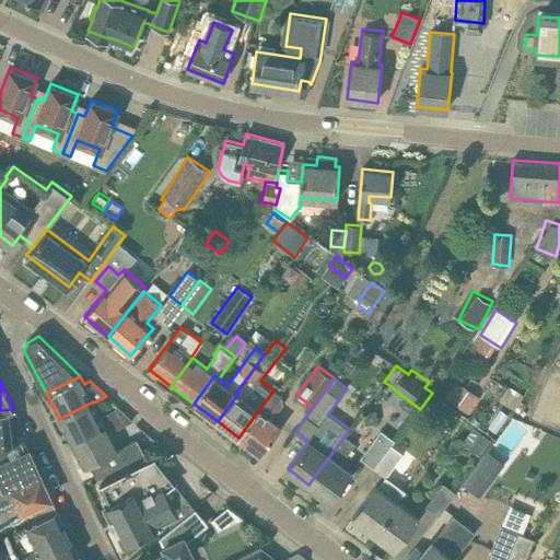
[(470,413),(480,399),(456,383),(446,397),(470,413)]
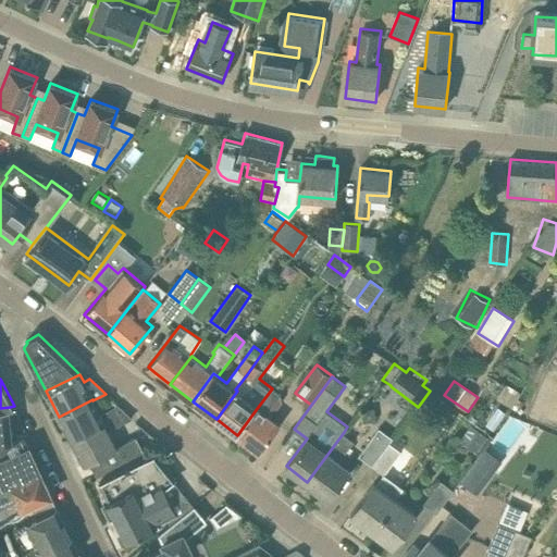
[(507,384),(497,398),(512,408),(521,393),(507,384)]
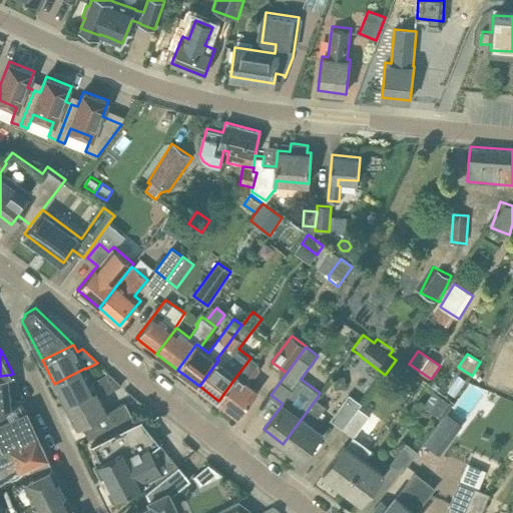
[(237,375),(218,401),(238,416),(259,390),(250,383),(260,371),(258,363),(250,358),(237,375)]
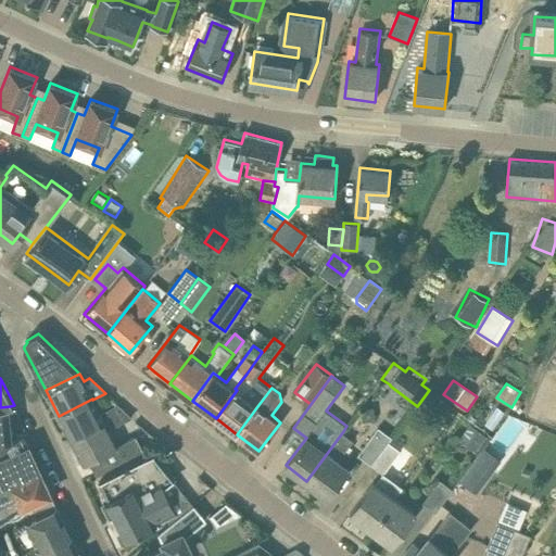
[(59,416),(72,440),(126,412),(118,404),(100,413),(89,403),(106,394),(105,393),(92,400),(92,399),(59,416)]
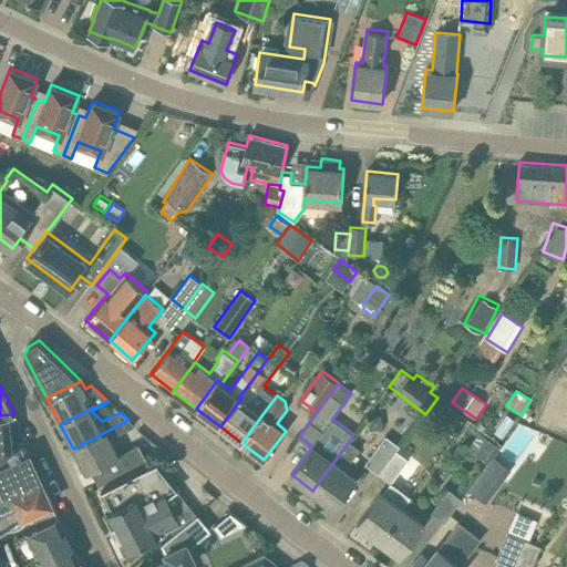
[(0,454),(13,449),(10,414),(0,415),(0,454)]
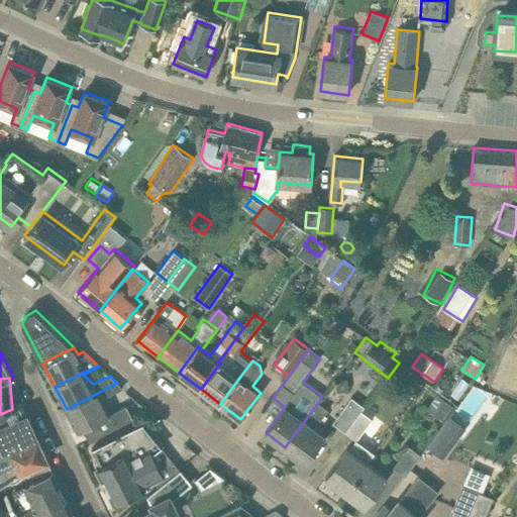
[(470,383),(462,379),(451,394),(458,399),(470,383)]
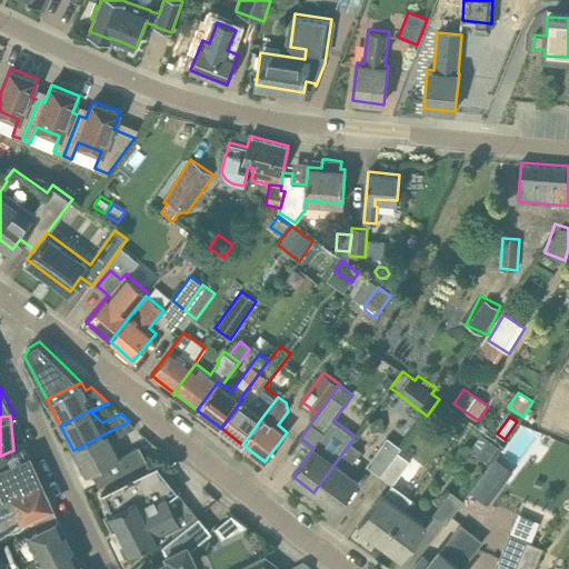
[(136,427),(129,421),(73,450),(86,475),(91,472),(98,486),(147,460),(139,446),(120,456),(111,440),(135,428),(136,427)]
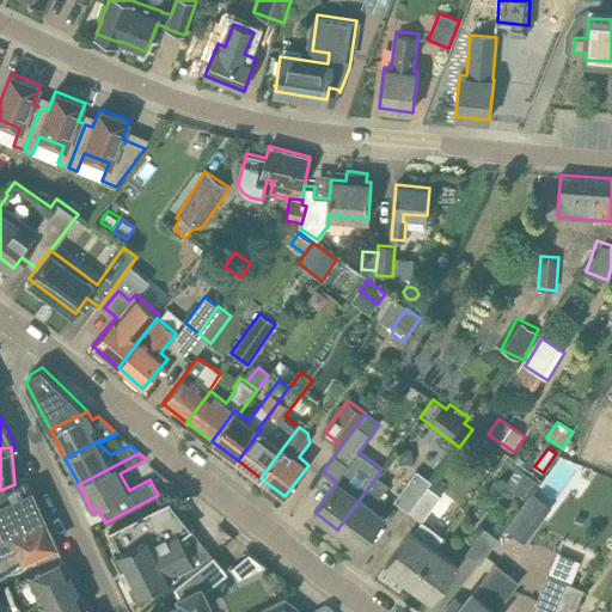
[(537,481),(518,467),(505,485),(522,500),(537,481)]
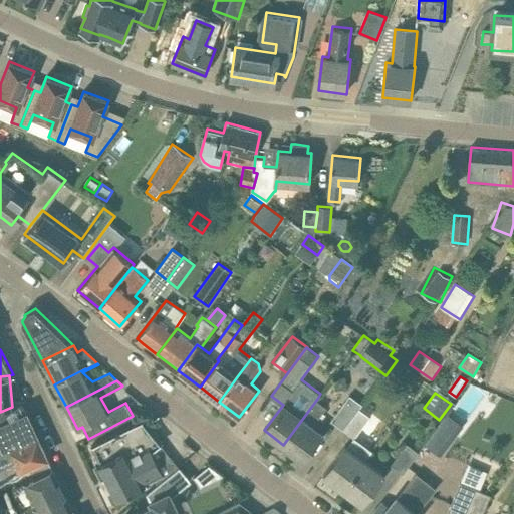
[(343,430),(360,409),(362,405),(349,396),(331,421),(343,430)]
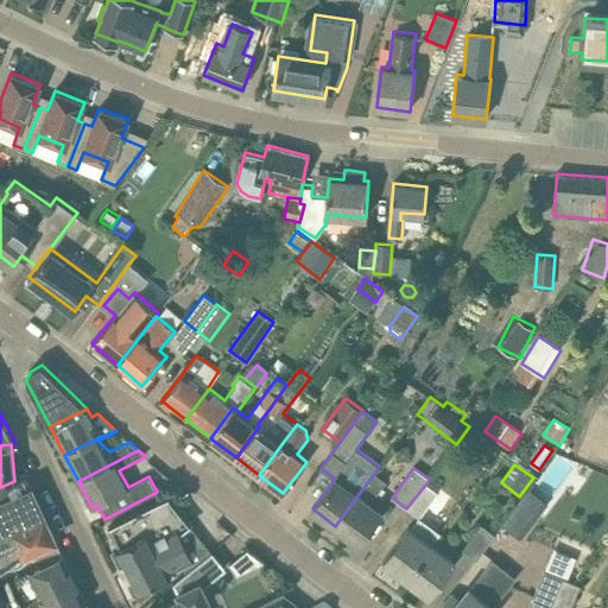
[(375,472),(335,526),(359,543),(382,511),(373,504),(388,482),(375,472)]
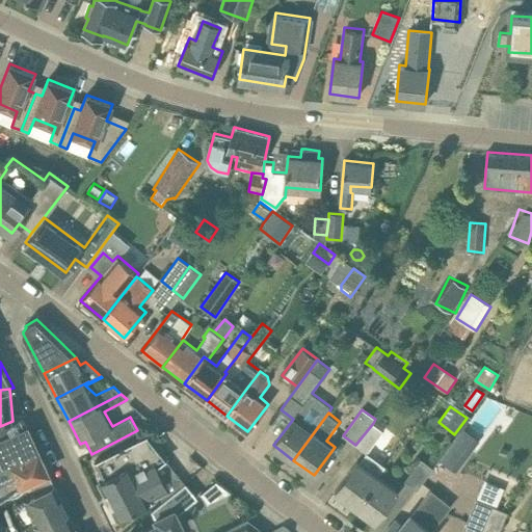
[(50,473),(40,451),(23,416),(12,421),(0,426),(0,499),(21,486),(30,481),(34,480),(50,473)]
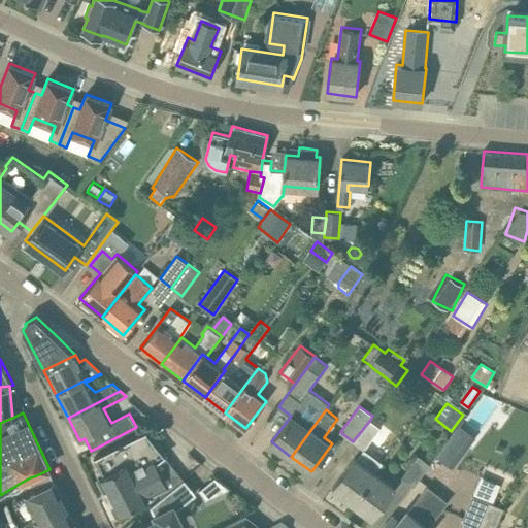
[(382,428),(370,420),(353,441),(364,450),(357,460),(355,458),(332,487),(353,502),(374,473),(375,474),(383,463),(365,450),(382,428)]
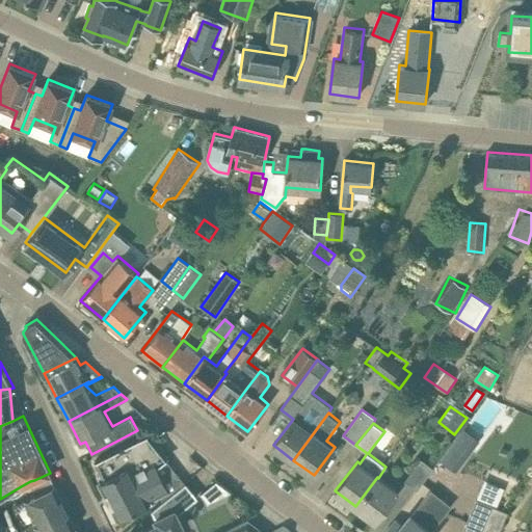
[(440,459),(450,468),(475,435),(464,427),(440,459)]
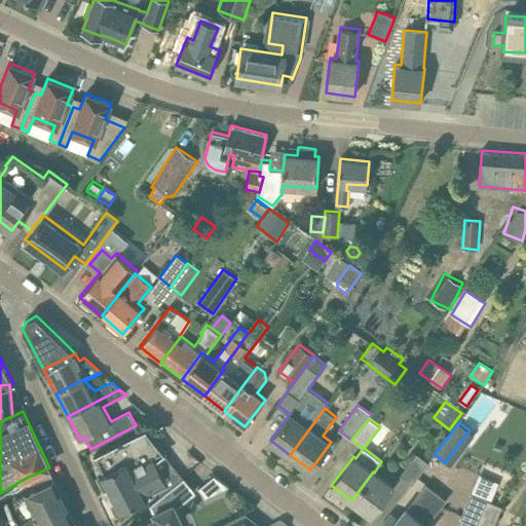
[(116,512),(150,494),(170,484),(164,474),(168,471),(161,457),(166,453),(148,429),(123,441),(95,455),(103,473),(99,476),(107,492),(116,512)]
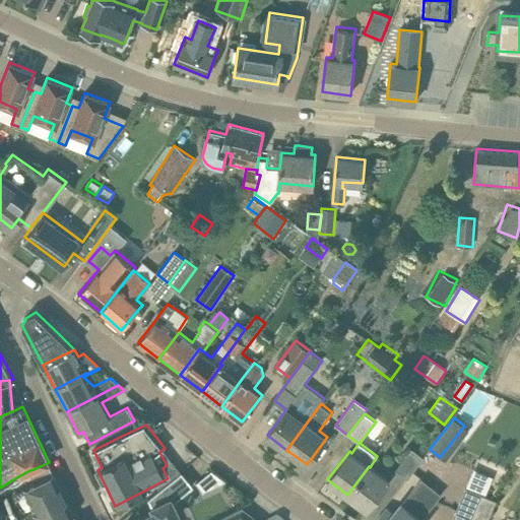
[(425,459),(412,450),(395,471),(407,480),(425,459)]
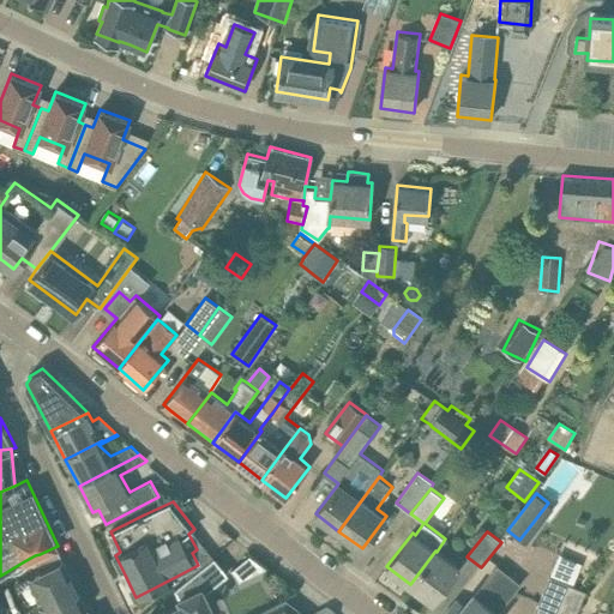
[(29,606),(76,583),(64,559),(58,546),(40,554),(46,567),(17,582),(29,606)]
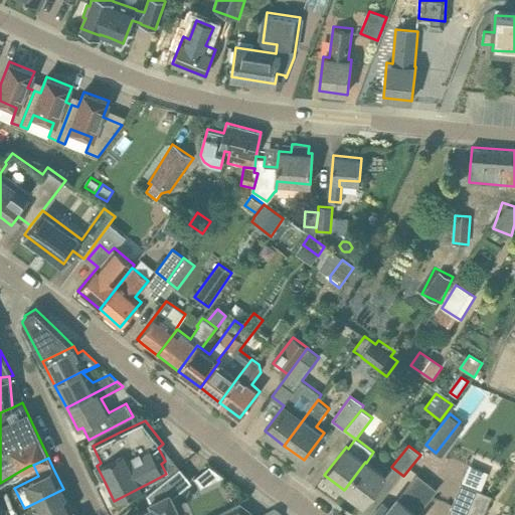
[(365,462),(344,490),(364,505),(384,477),(366,463),(365,462)]
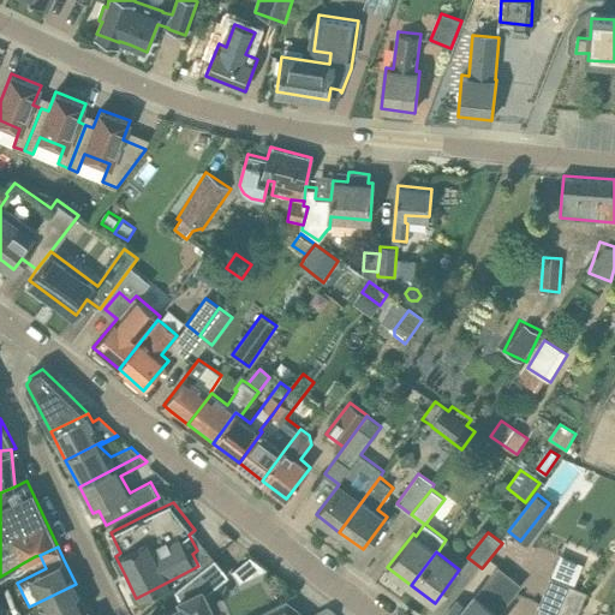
[(232,571),(240,581),(267,568),(250,556),(232,571)]
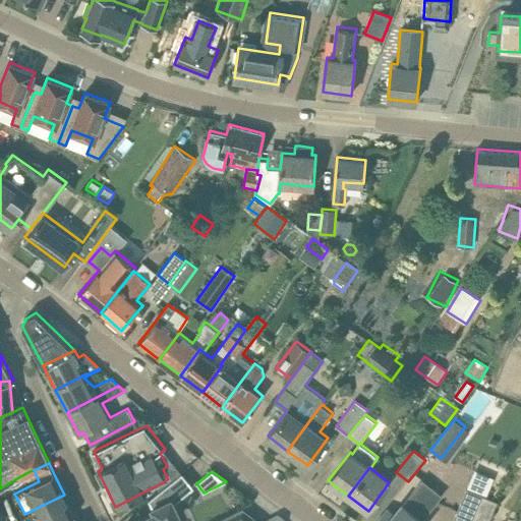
[(191,484),(181,472),(151,498),(157,510),(132,520),(161,520),(187,509),(182,498),(177,500),(175,498),(191,484)]
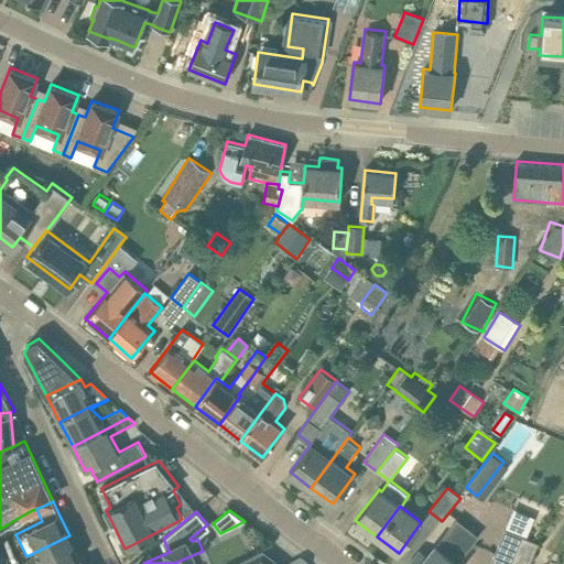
[(421,551),(410,563),(461,563),(462,563),(459,562),(475,542),(468,538),(474,531),(458,519),(449,531),(448,530),(427,556),(421,551)]
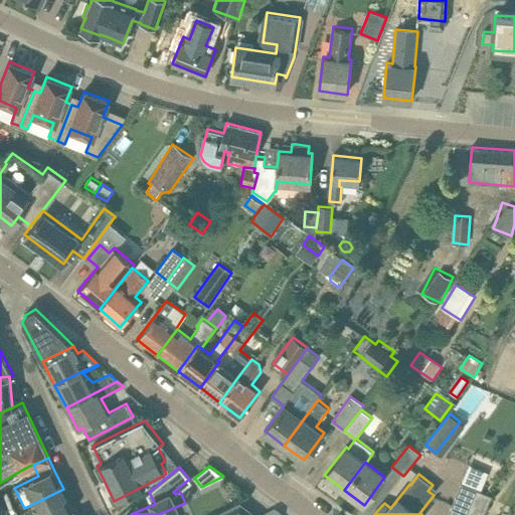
[(449,514),(464,514),(476,489),(462,483),(449,514)]
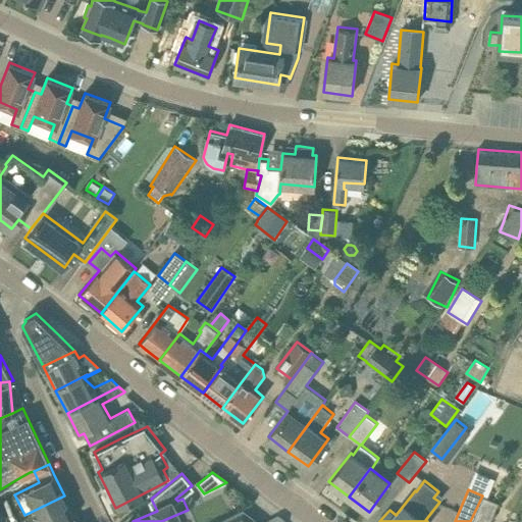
[(64,496),(24,515),(27,521),(76,521),(74,517),(64,496)]
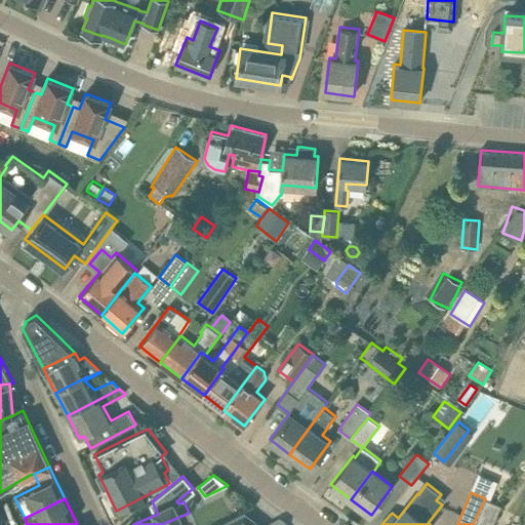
[(490,524),(499,505),(485,498),(473,524),(490,524)]
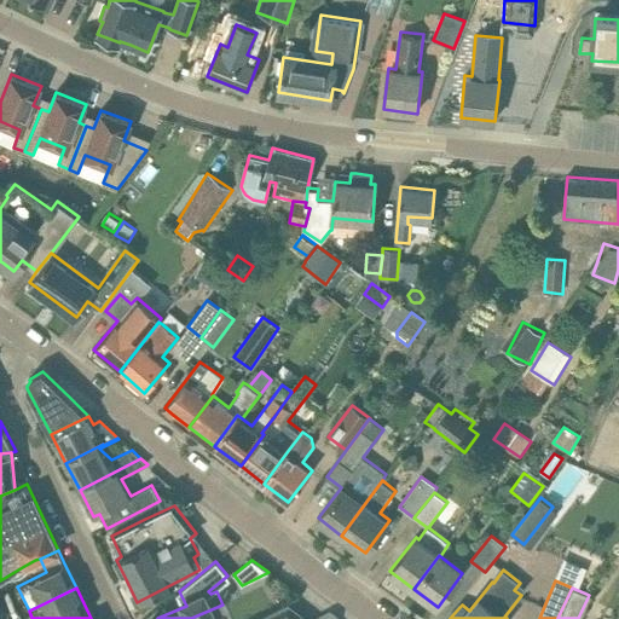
[(293,618),(287,606),(289,605),(289,606),(290,605),(289,602),(256,618),(293,618)]
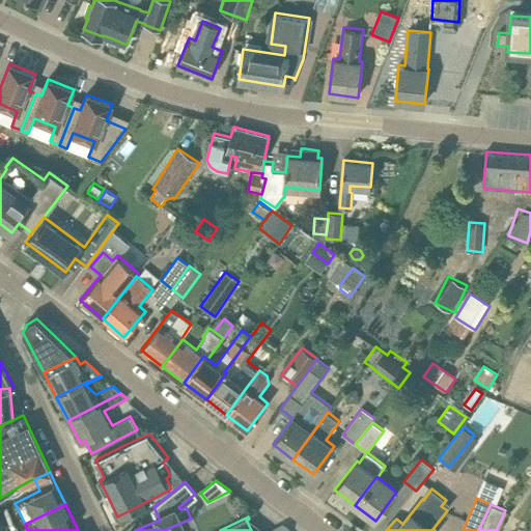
[(0,520),(0,530),(22,530),(18,522),(14,522),(0,520)]
